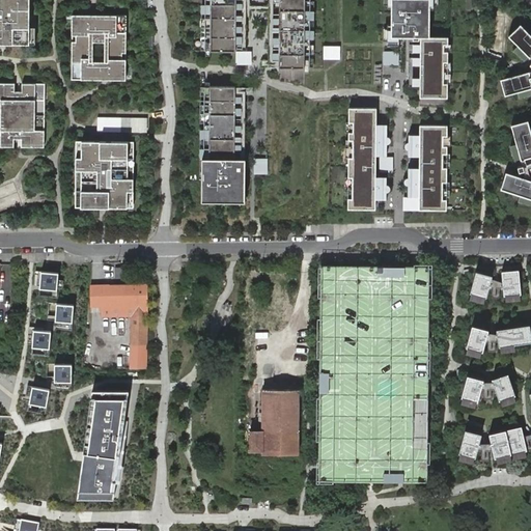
[(0,0),(0,50),(3,50),(3,44),(29,45),(35,45),(35,28),(30,28),(30,0),(0,0)]
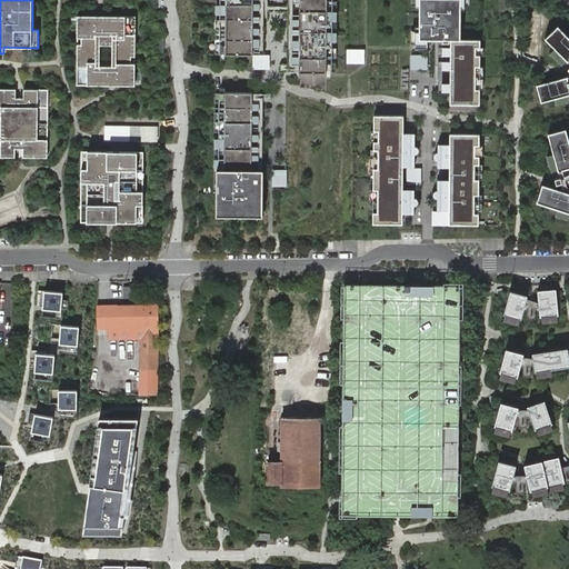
[(226,0),(226,5),(226,15),(226,19),(226,29),(226,40),(226,50),(226,55),(253,56),(253,47),(253,40),(253,35),(253,28),(253,21),(260,21),(260,17),(253,17),(253,9),(253,2),(253,0),(226,0)]
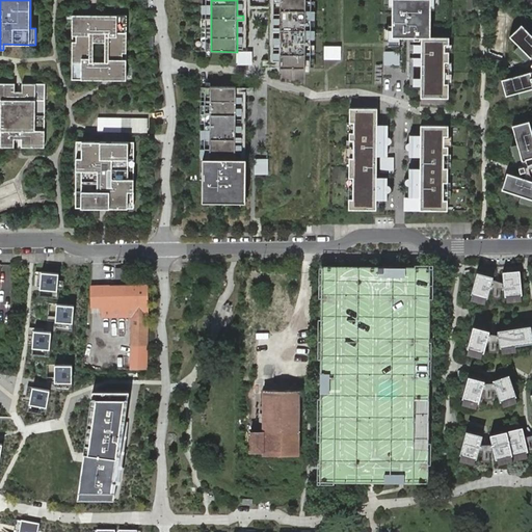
[(306,0),(280,0),(281,17),(280,24),(280,27),(273,27),(273,31),(280,31),(280,36),(280,43),(280,54),(280,60),(280,69),(306,69),(306,0)]
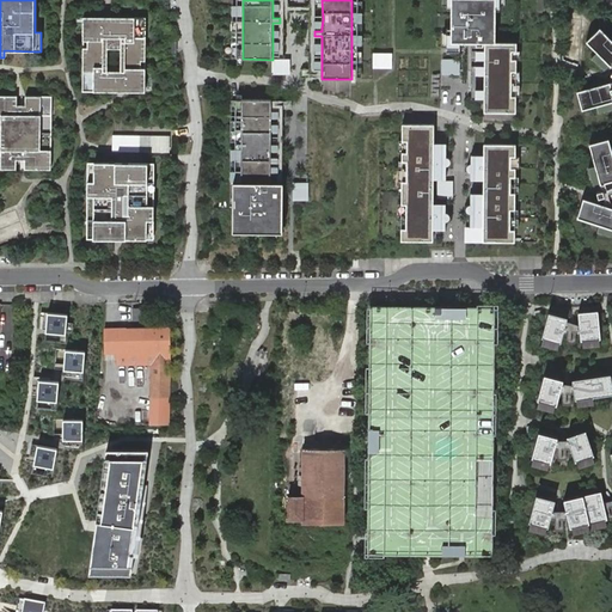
[(516,43),(495,43),(495,0),(451,0),(451,42),(476,42),(476,47),(483,47),(483,42),(484,42),(484,112),(516,112),(516,96),(512,96),(512,72),(516,72),(516,60),(512,60),(512,51),(516,51),(516,43)]
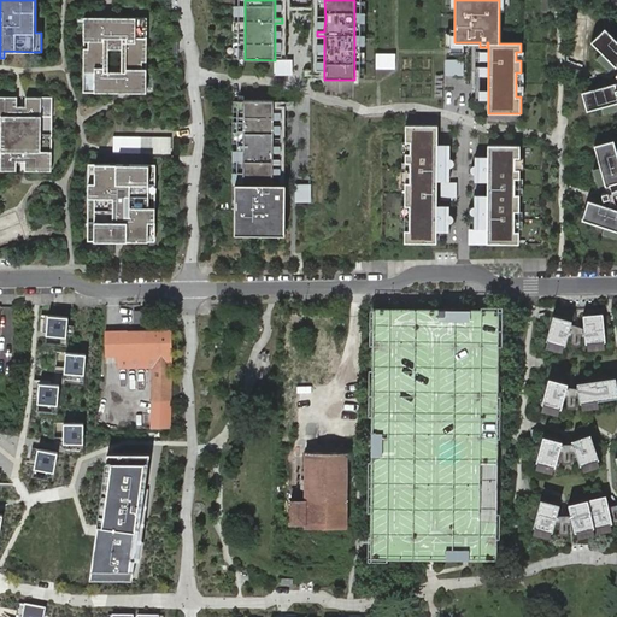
[(245,5),(234,5),(234,16),(245,16),(245,5)]
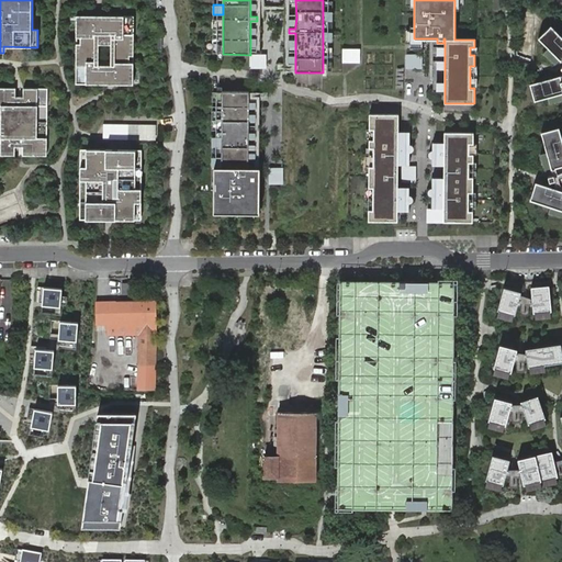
[(134,18),(77,15),(75,83),(132,86),(134,18)]
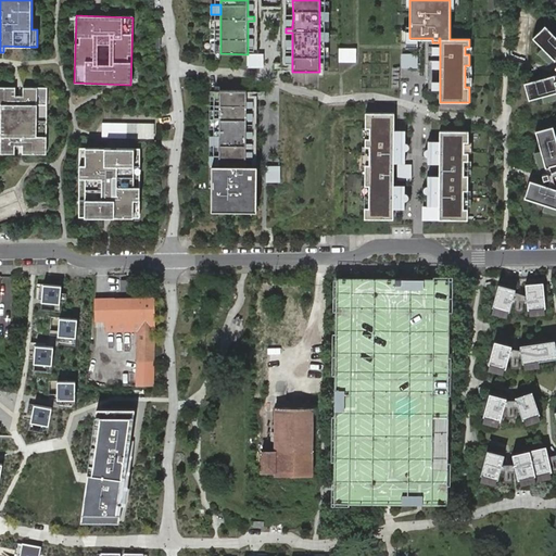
[(220,19),(211,19),(211,28),(220,28),(220,19)]
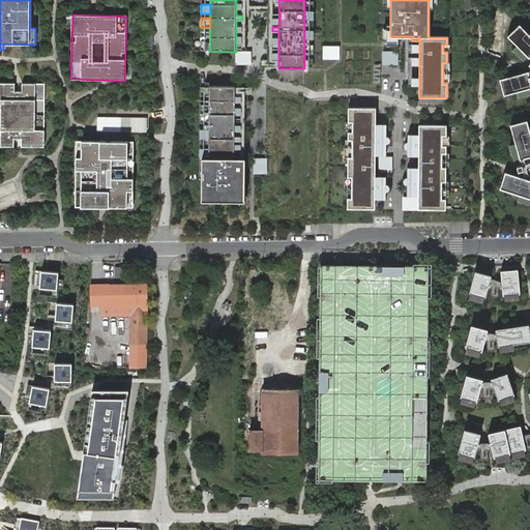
[(529,34),(520,24),(507,35),(517,46),(527,56),(528,57),(529,56),(529,55),(529,34)]
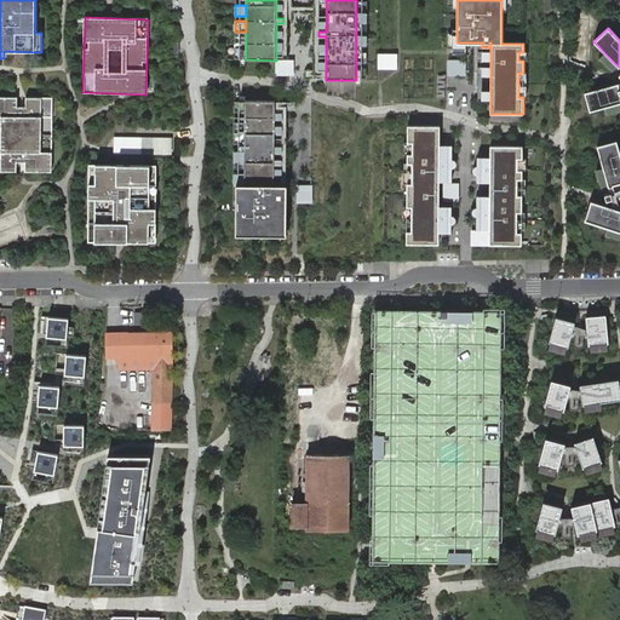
[(246,44),(235,44),(235,55),(246,55),(246,44)]
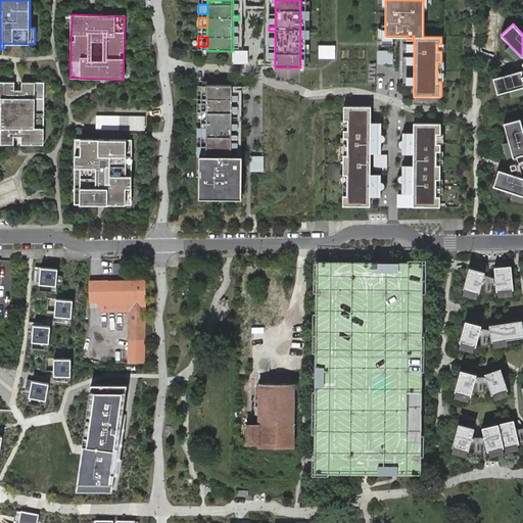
[(520,55),(510,45),(506,48),(516,59),(520,55)]
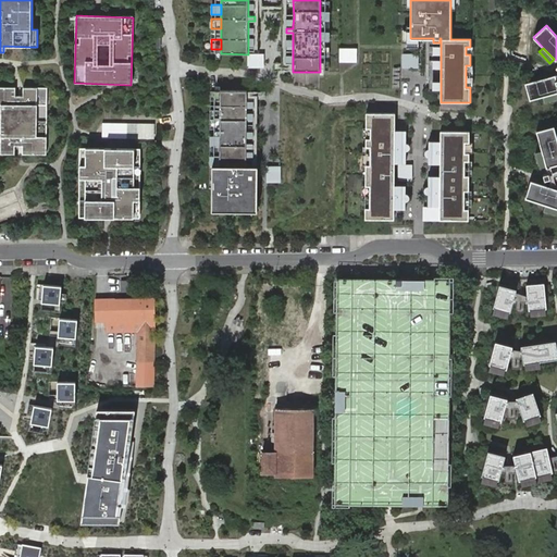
[(399,52),(399,69),(415,69),(415,52),(399,52)]
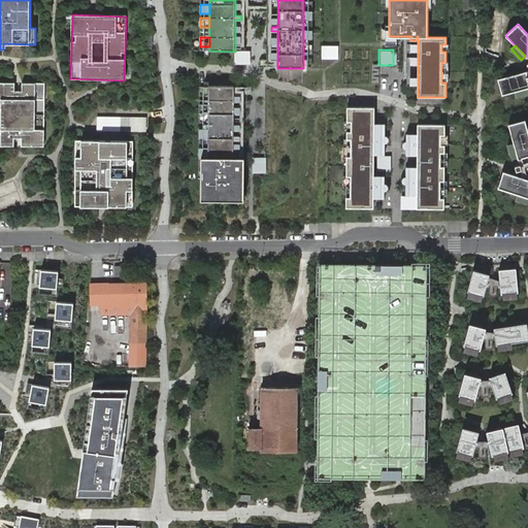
[(250,52),(235,52),(235,64),(249,65),(250,52)]
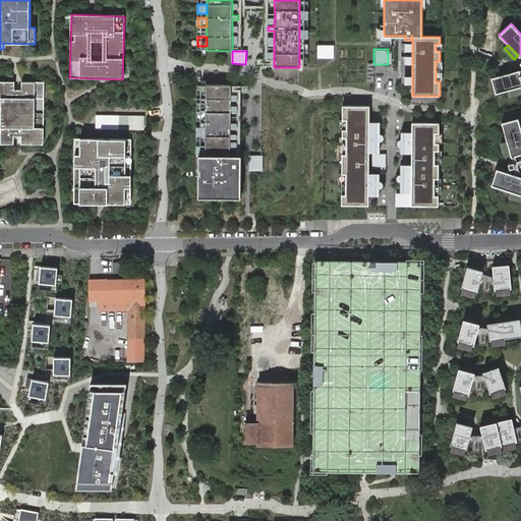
[(520,75),(520,71),(519,70),(490,78),(496,95),(508,91),(520,87),(520,75)]
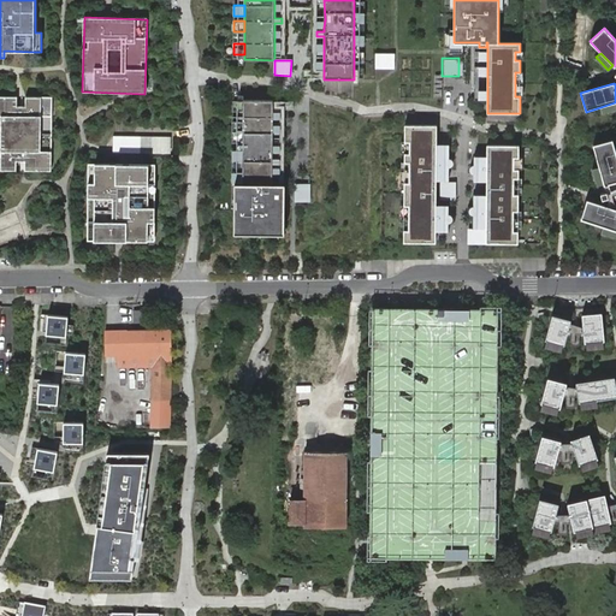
[(17,98),(0,96),(0,171),(15,172),(15,158),(24,158),(24,172),(51,172),(52,98),(27,98),(25,112),(16,112),(17,98)]
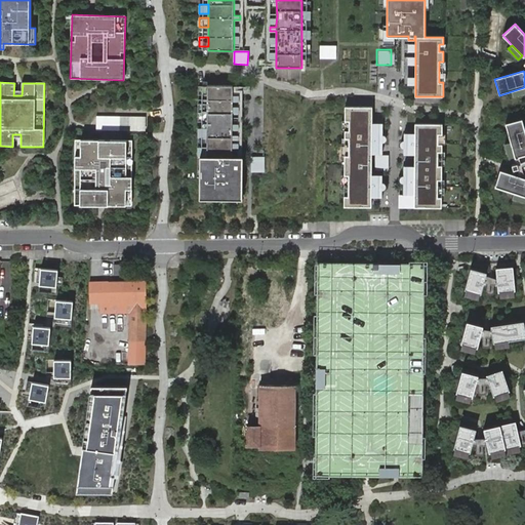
[(207,86),(207,90),(199,90),(199,98),(207,98),(207,104),(198,103),(198,112),(207,112),(207,127),(198,127),(198,135),(208,135),(208,146),(198,146),(197,156),(201,156),(200,199),(243,199),(243,158),(233,157),(233,149),(239,149),(239,144),(233,144),(234,130),(238,130),(238,124),(233,124),(233,113),(239,113),(239,107),(233,107),(233,99),(239,99),(239,93),(234,93),(234,86),(207,86)]
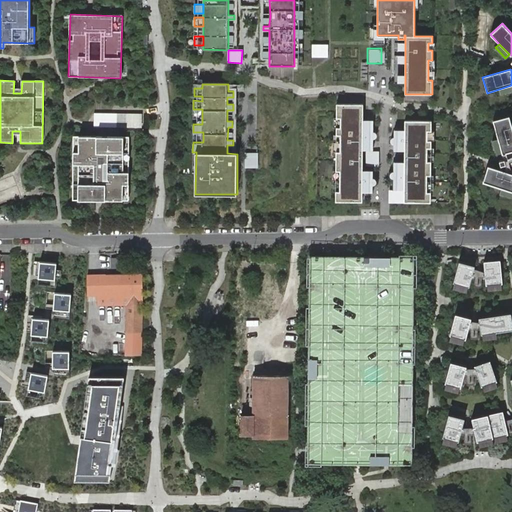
[(511,91),(511,85),(499,89),(500,95),(511,91)]
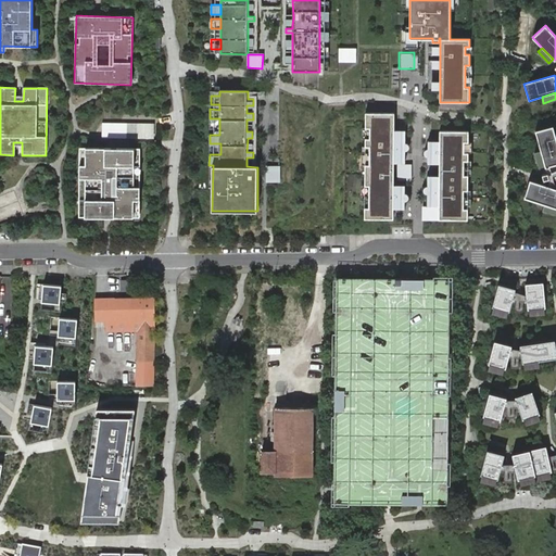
[(394,113),(365,113),(365,128),(369,128),(369,138),(365,138),(365,147),(369,147),(369,165),(365,165),(365,186),(369,186),(369,207),(365,207),(365,218),(393,219),(393,200),(393,194),(394,149),(394,144),(394,113)]
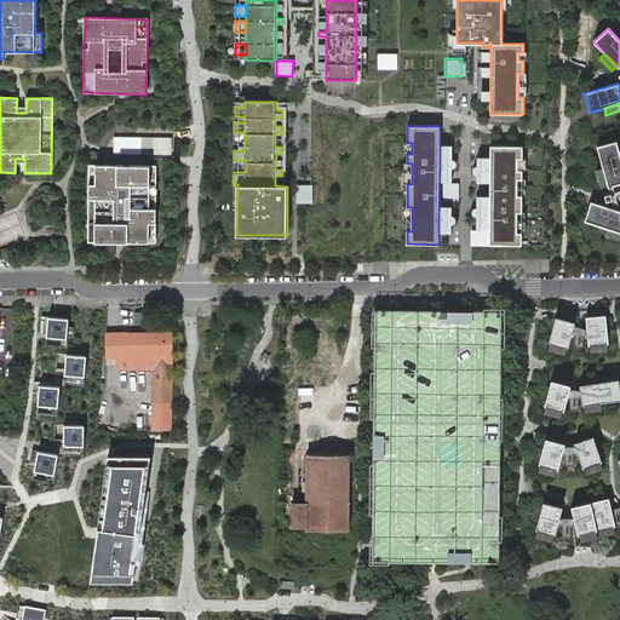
[(113,139),(113,155),(150,155),(151,139),(113,139)]
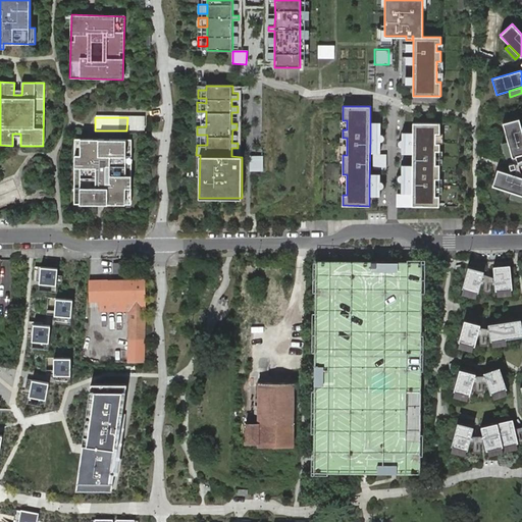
[(142,118),(127,117),(126,131),(141,132),(142,118)]
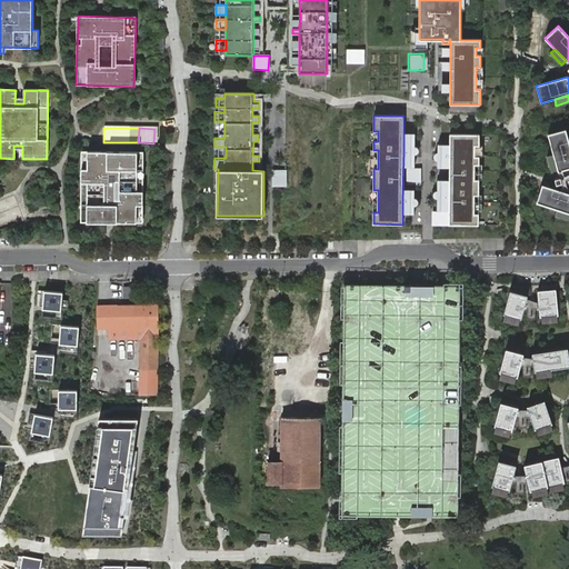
[(568,139),(566,129),(548,133),(553,155),(558,169),(558,171),(559,171),(562,170),(568,168),(568,139)]
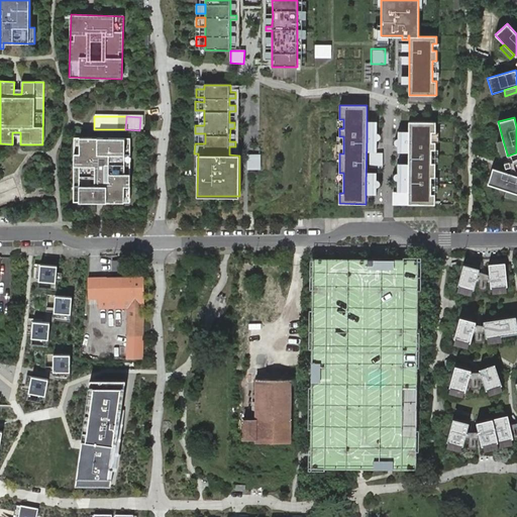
[(435,122),(409,121),(409,139),(409,144),(408,175),(408,179),(408,192),(408,204),(435,204),(435,194),(431,194),(431,177),(435,177),(435,163),(431,163),(431,149),(435,149),(435,141),(431,141),(431,132),(435,132),(435,122)]
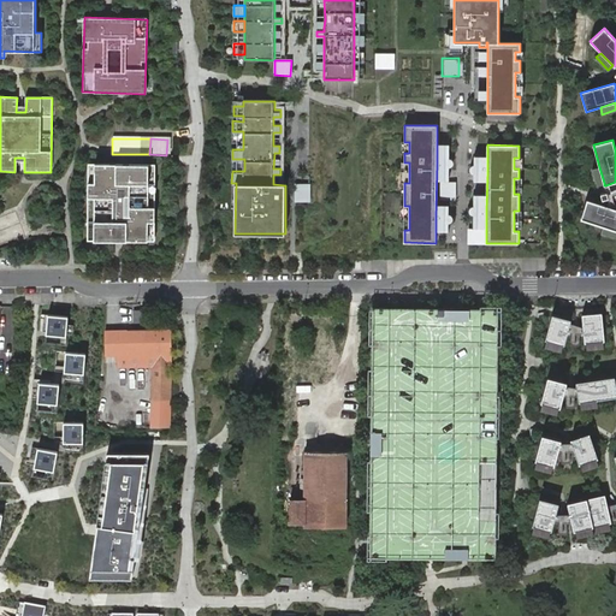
[(154,167),(88,165),(87,241),(152,243),(154,167)]
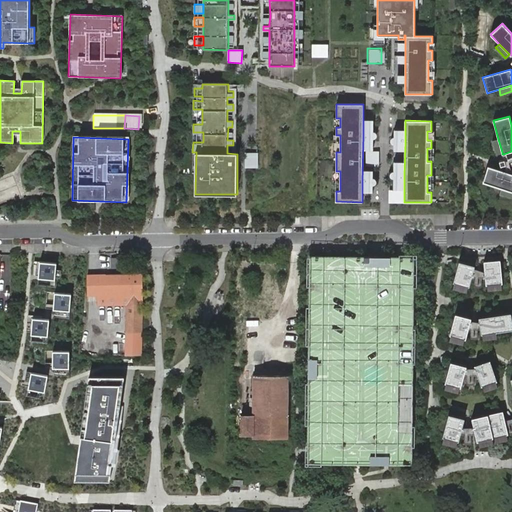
[(498,139),(492,140),(496,154),(502,152),(498,139)]
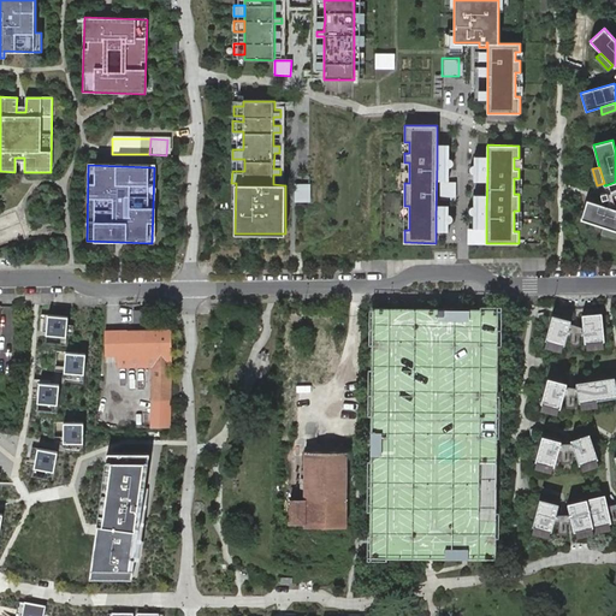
[(609,184),(605,185),(606,189),(606,191),(609,199),(611,207),(615,208),(615,203),(614,203),(610,188),(609,184)]
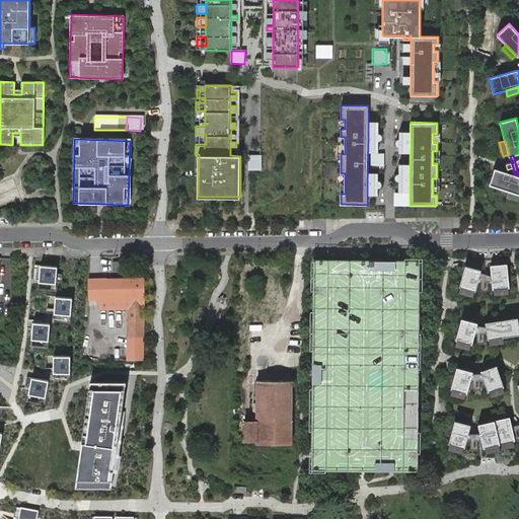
[(247,168),(260,168),(260,156),(247,156),(247,168)]
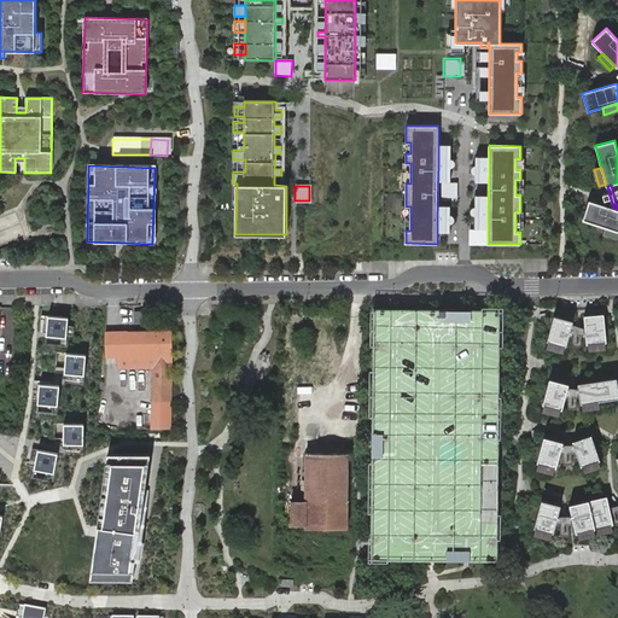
[(458,186),(443,186),(443,200),(458,200),(458,186)]
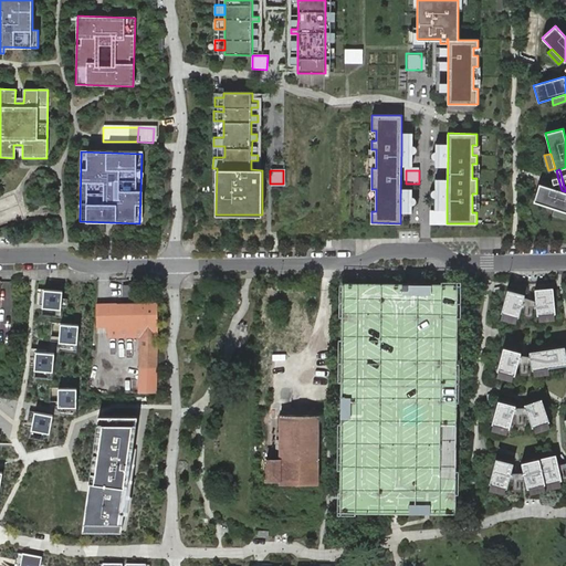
[(565,191),(562,190),(540,184),(534,201),(555,208),(565,211),(565,191)]
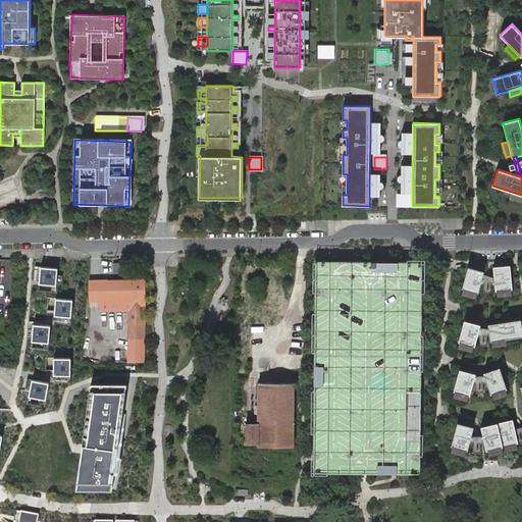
[(521,195),(512,192),(510,197),(521,201),(521,195)]
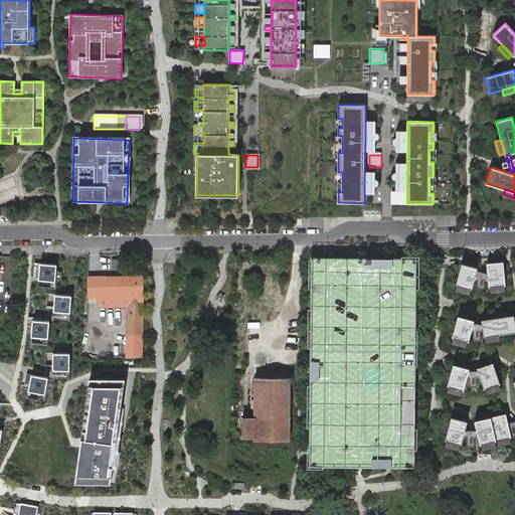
[(406,191),(392,191),(392,203),(406,203),(406,191)]
